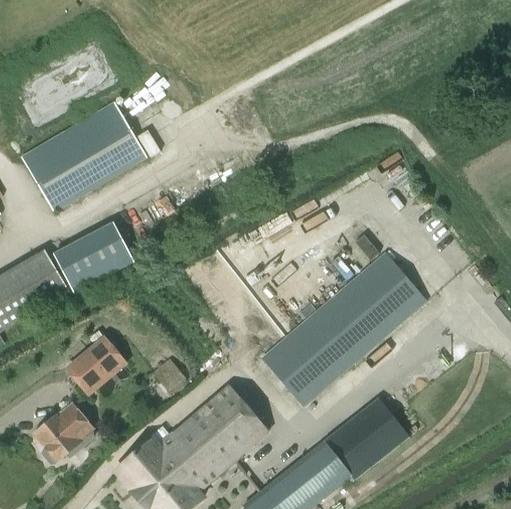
[(54,210),(146,155),(114,101),(22,155),(54,210)]
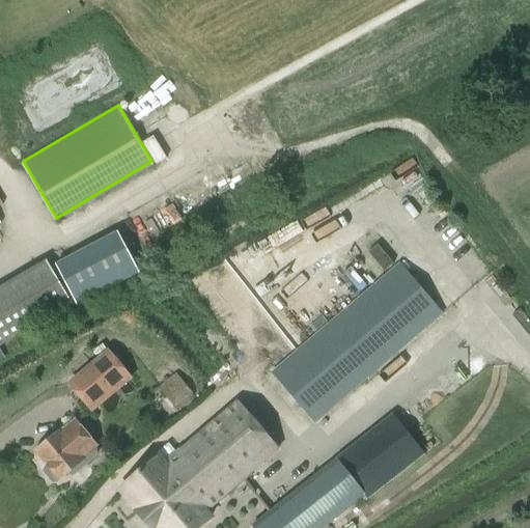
[(143,139),(156,160),(166,154),(154,133),(143,139)]
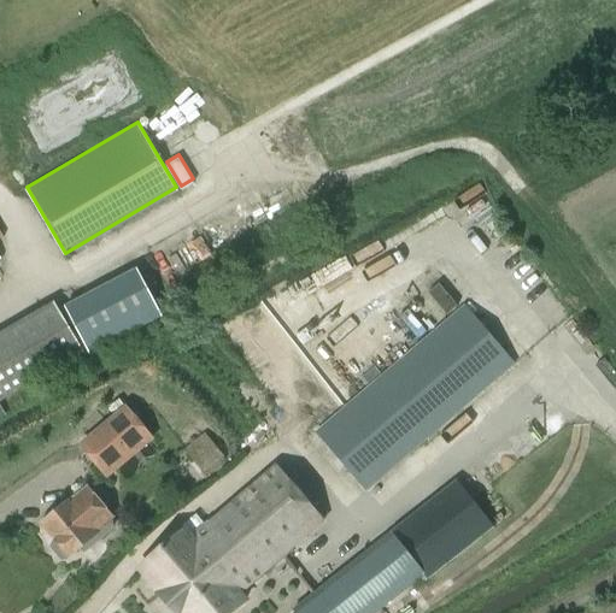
[(62,306),(89,355),(160,316),(134,266),(62,306)]
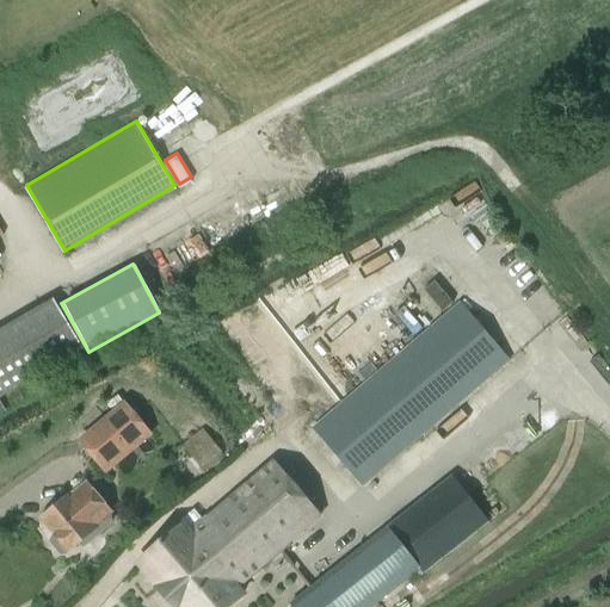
[(436,278),(426,285),(442,307),(451,299),(436,278)]
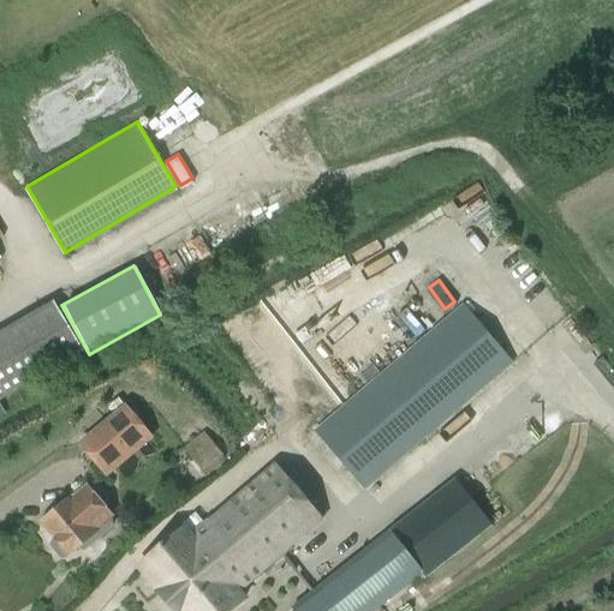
[(0,396),(83,349),(54,299),(0,330),(0,396)]
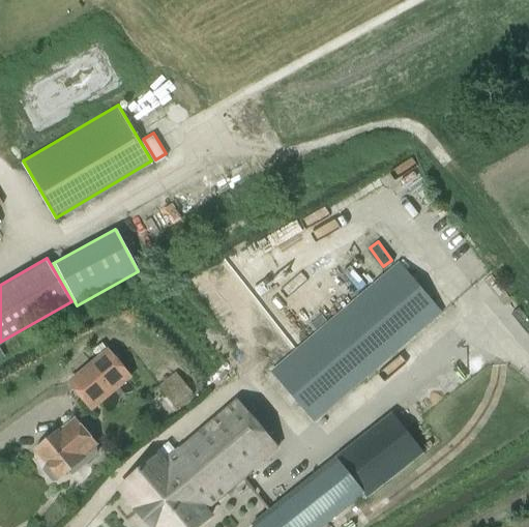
[(315,417),(441,310),(399,260),(272,368),(315,417)]
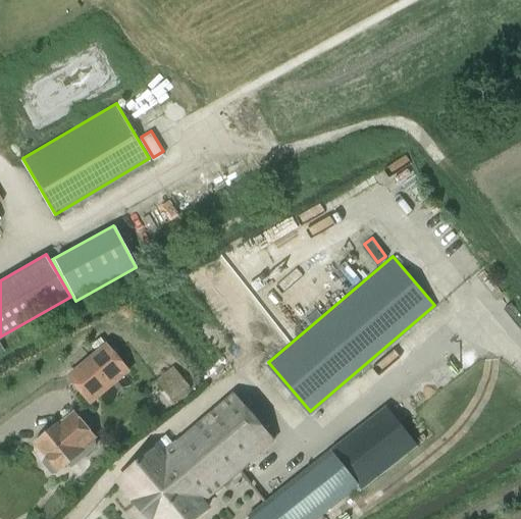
[(68,377),(76,387),(84,397),(122,366),(107,347),(88,362),(68,377)]
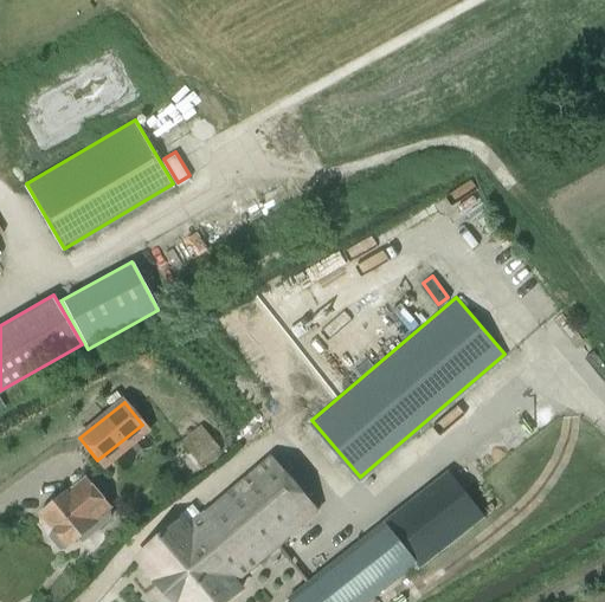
[(200,424),(180,440),(201,466),(221,448),(200,424)]
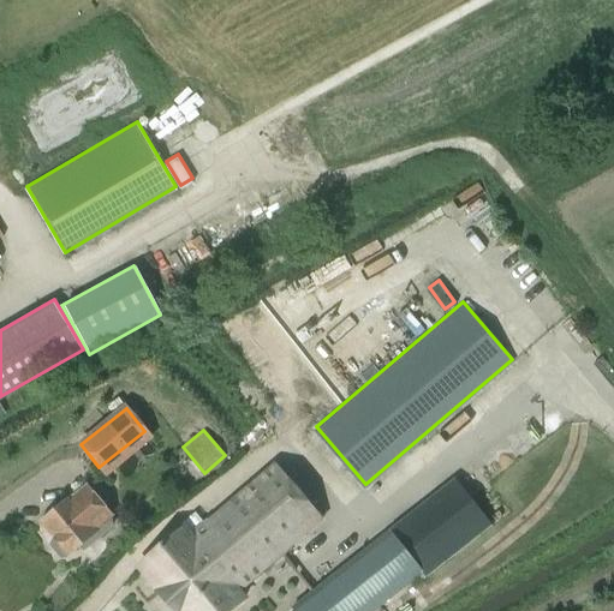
[(276,461),(208,520),(218,531),(202,545),(209,552),(190,569),(190,570),(184,575),(190,582),(168,600),(177,610),(179,610),(180,610),(226,610),(245,595),(239,588),(323,516),(276,461)]
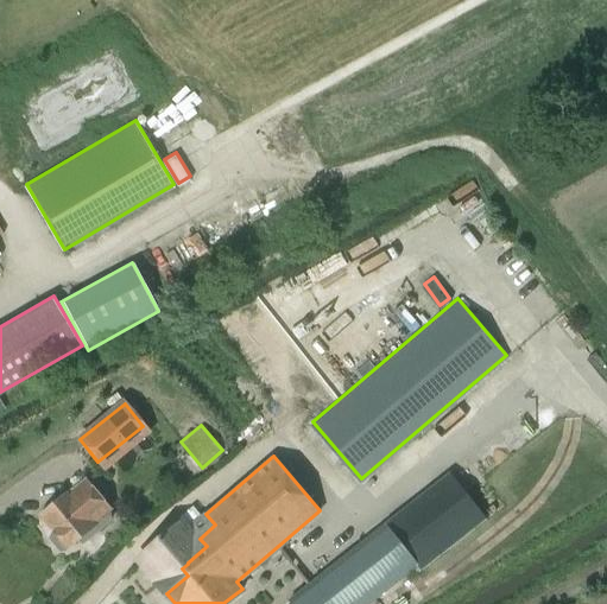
[(450,470),(413,500),(291,597),(296,603),(297,603),(366,603),(415,566),(418,570),(487,515),(450,470)]
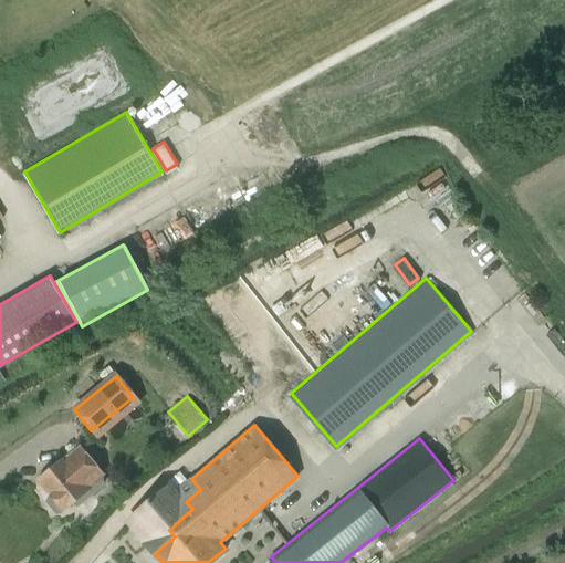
[(79,445),(62,458),(62,457),(37,477),(49,491),(45,494),(44,498),(53,509),(60,509),(74,496),(79,501),(101,482),(101,473),(102,472),(79,445)]
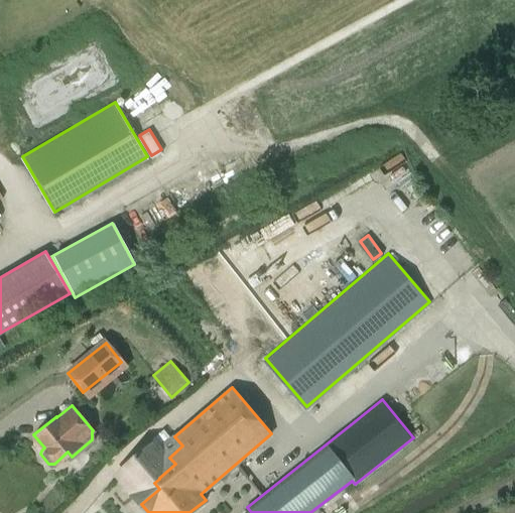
[(182,445),(174,436),(161,447),(155,440),(118,473),(134,492),(133,494),(141,504),(159,489),(154,483),(159,479),(159,478),(175,464),(169,458),(182,445)]
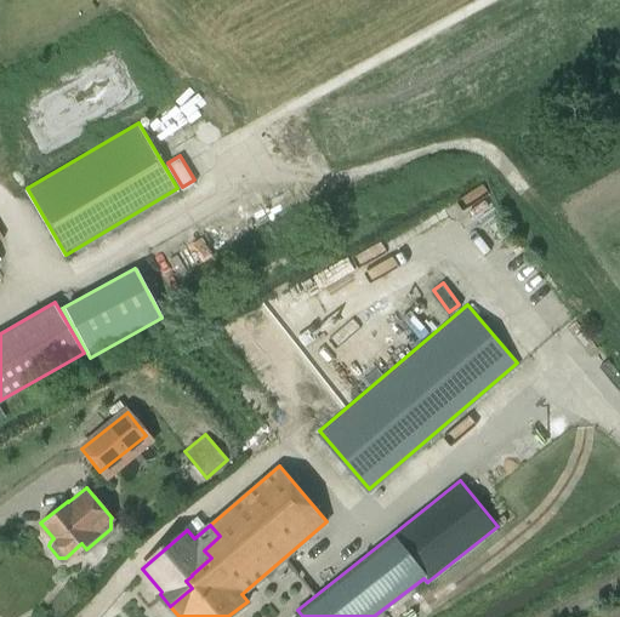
All buildings are outlined.
